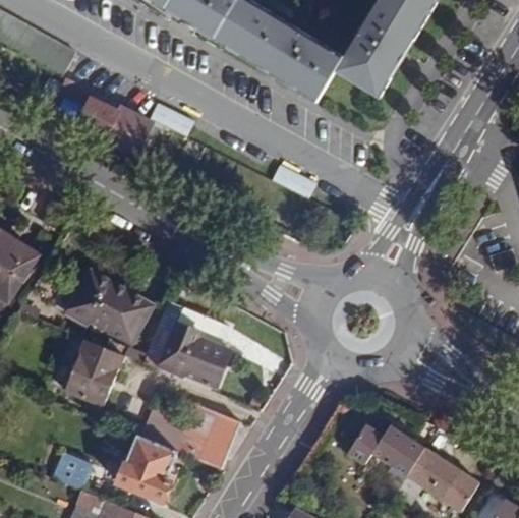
[(149,0),(180,18),(273,74),(316,100),(335,70),(379,97),(403,55),(437,0),(376,0),(344,54),(253,0),(149,0)]
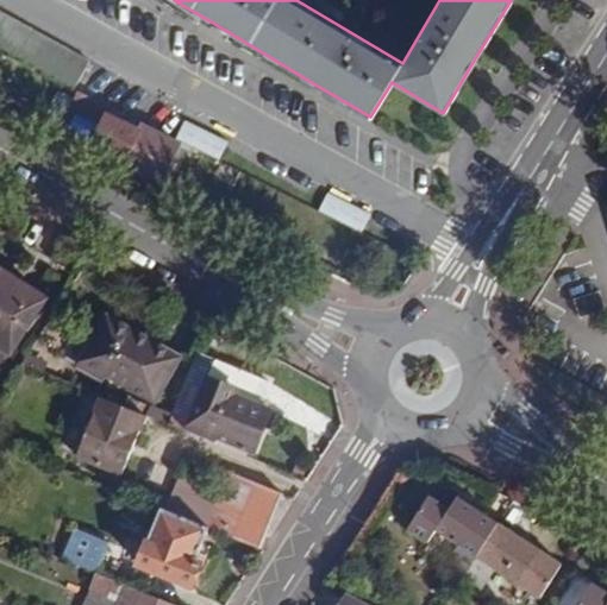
[(0,46),(70,87),(86,60),(0,11),(0,46)]
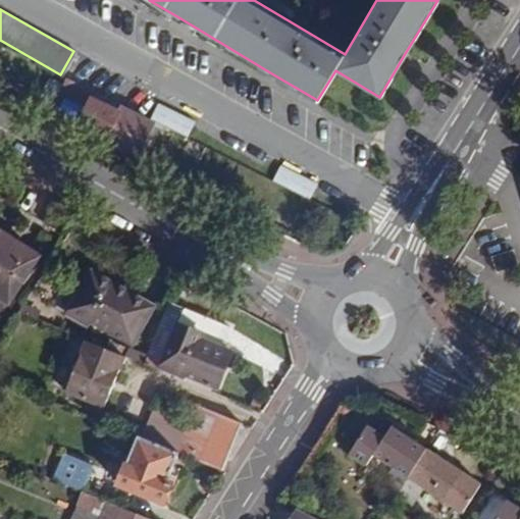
[(19,54),(0,44),(0,54),(1,55),(0,57),(0,62),(11,69),(19,54)]
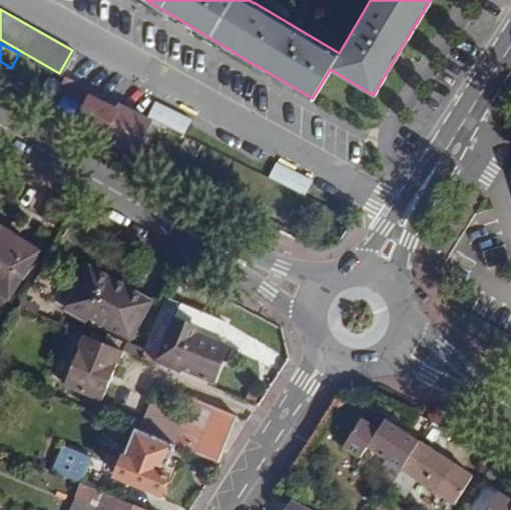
[(119,102),(64,75),(60,85),(86,98),(79,115),(105,129),(119,102)]
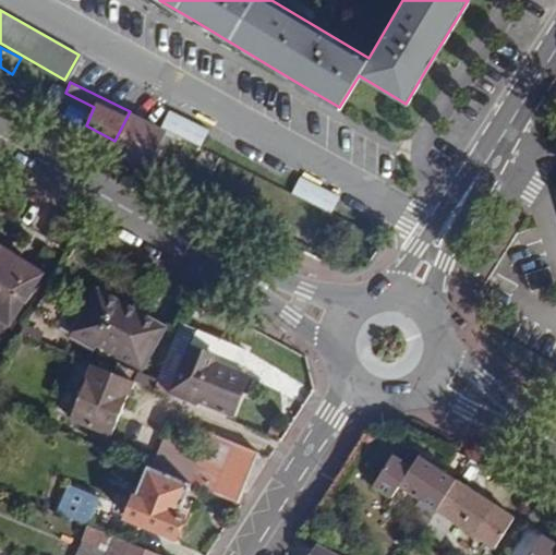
[(115,141),(110,148),(146,167),(166,129),(130,111),(115,141)]
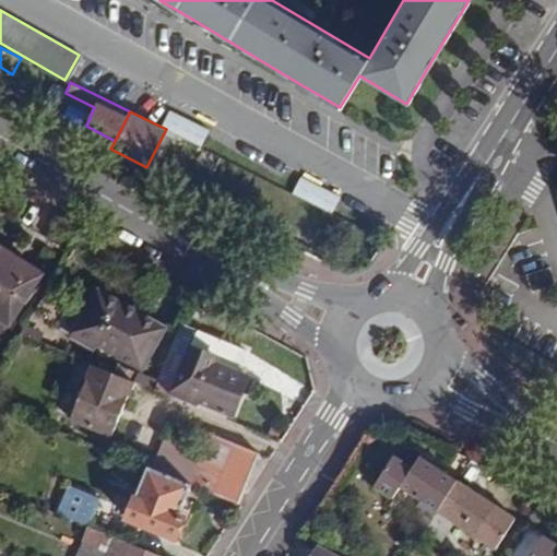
[(196,158),(203,148),(187,140),(180,151),(196,158)]
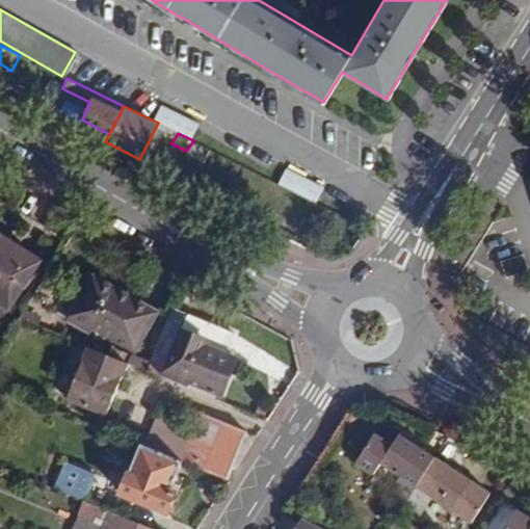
[(38,258),(14,242),(0,233),(0,314),(2,316),(38,258)]
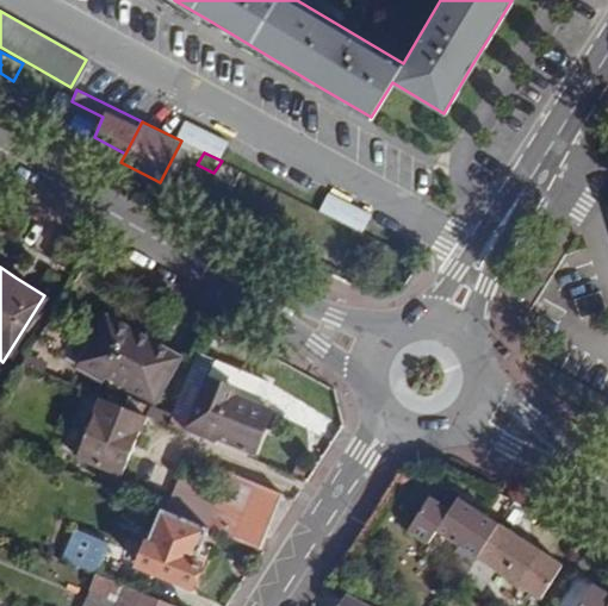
[(105,317),(80,361),(152,400),(177,357),(105,317)]
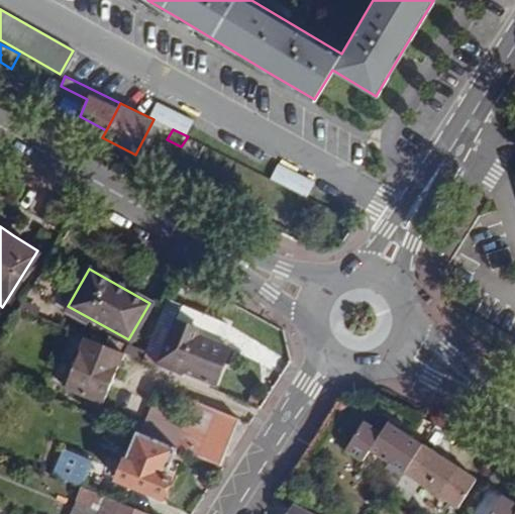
[(157,365),(162,368),(180,376),(182,370),(214,384),(228,348),(218,344),(225,324),(182,305),(157,365)]
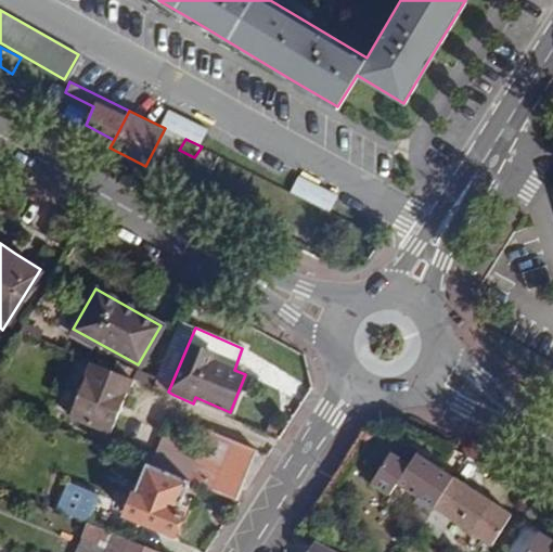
[(131,377),(90,360),(68,414),(108,431),(131,377)]
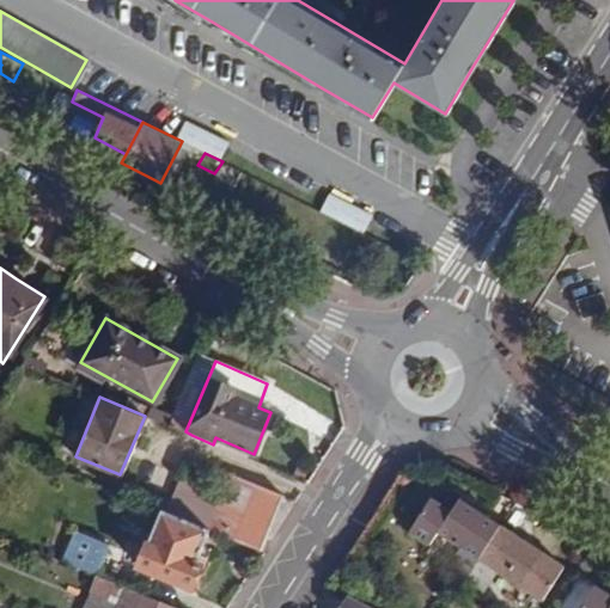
[(165,511),(208,529),(258,550),(280,495),(230,473),(220,495),(180,478),(165,511)]
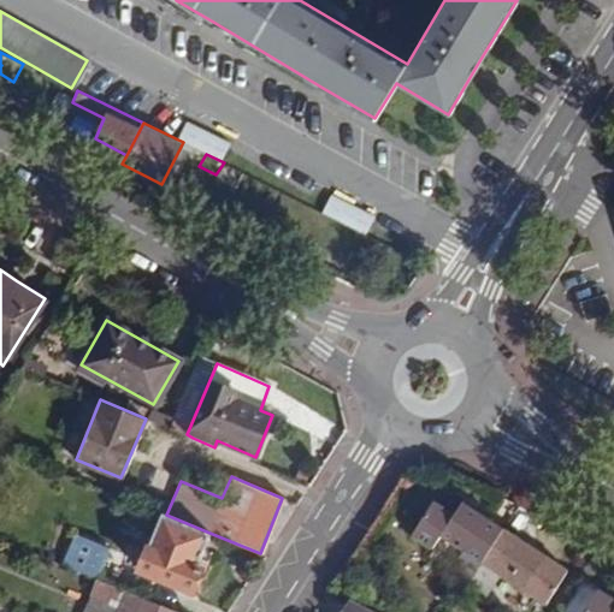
[(466,584),(503,528),(462,500),(454,512),(434,500),(411,535),(432,548),(438,536),(461,551),(441,581),(460,593),(466,584)]
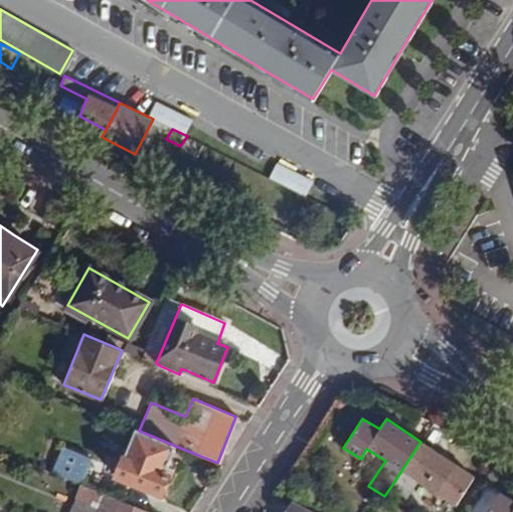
[(139,431),(135,430),(117,476),(160,494),(167,477),(163,475),(175,446),(139,431)]
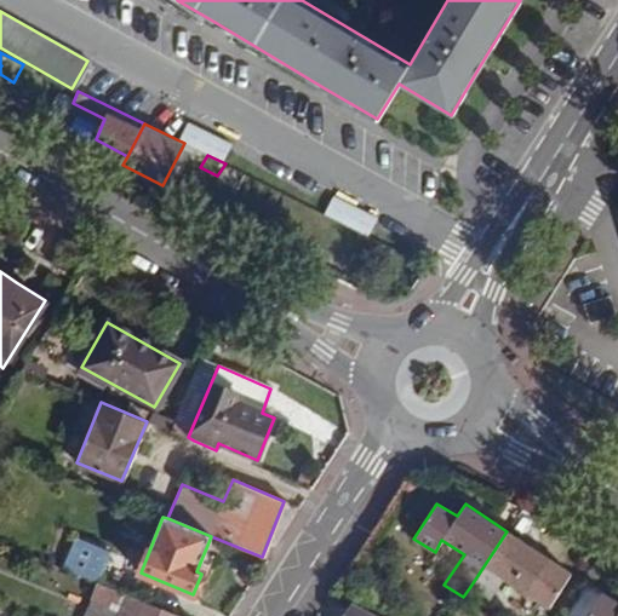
[(571,573),(507,531),(469,588),(488,599),(502,579),(548,608),(571,573)]
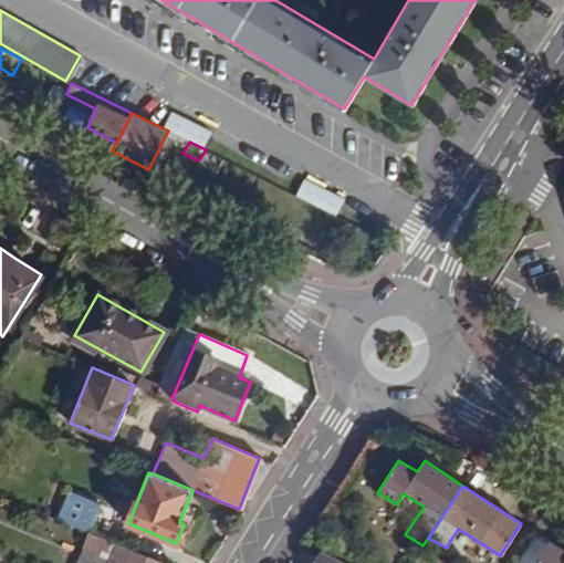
[(70,491),(58,519),(87,531),(100,504),(70,491)]
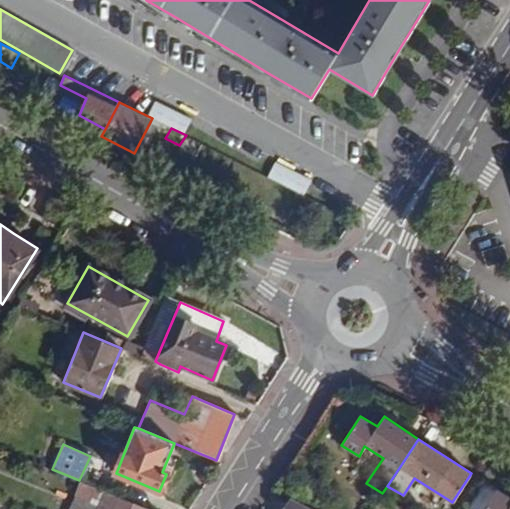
[(100,489),(79,480),(74,494),(90,501),(91,497),(96,500),(100,489)]
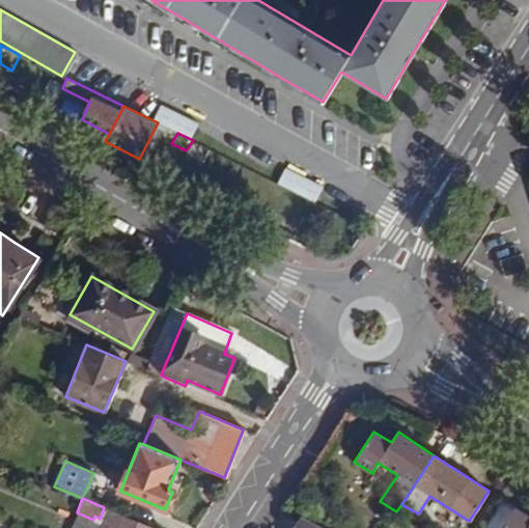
[(528,527),(528,516),(501,499),(483,527),(528,527)]
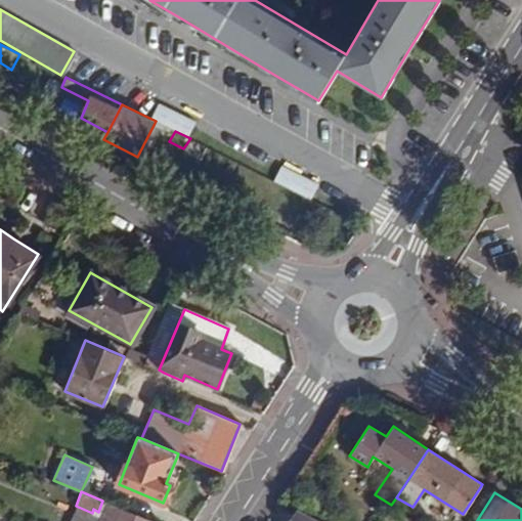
[(150,520),(151,520),(106,503),(98,520),(150,520)]
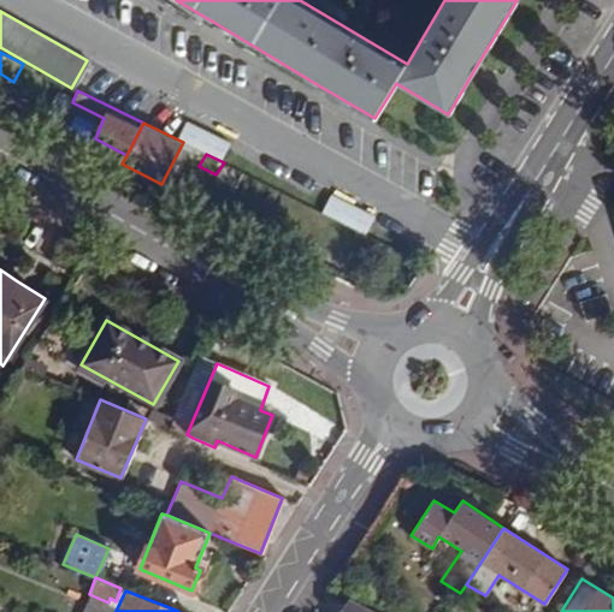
[(371,611),(347,600),(340,611),(371,611)]
